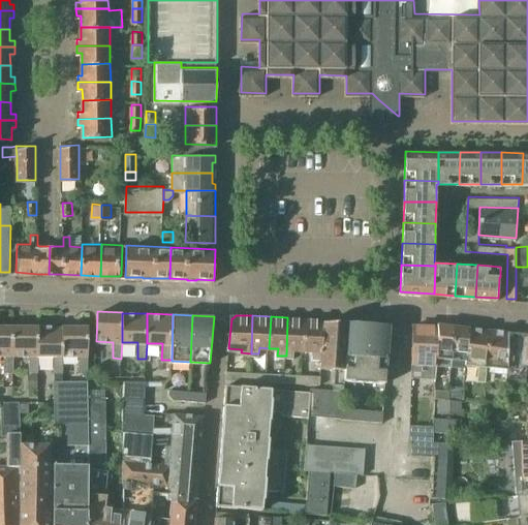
[(294,356),(294,349),(303,349),(305,318),(287,317),(286,356),(294,356)]
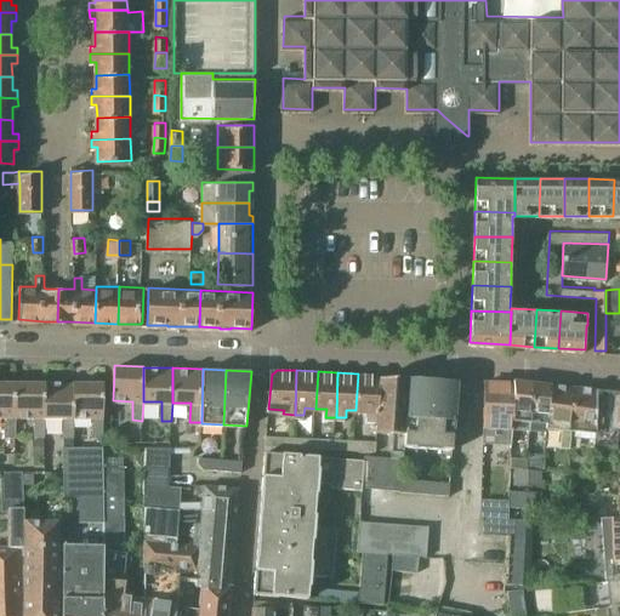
[(377,425),(381,376),(381,374),(358,374),(356,410),(368,411),(368,425),(377,425)]
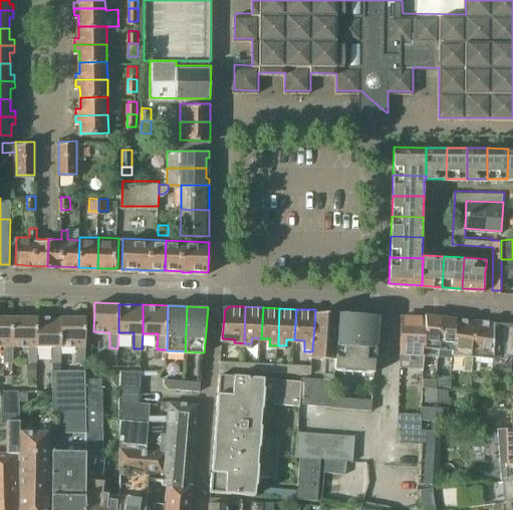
[(338,312),(315,311),(312,351),(312,356),(325,356),(324,372),(333,373),(334,367),(335,357),(338,312)]
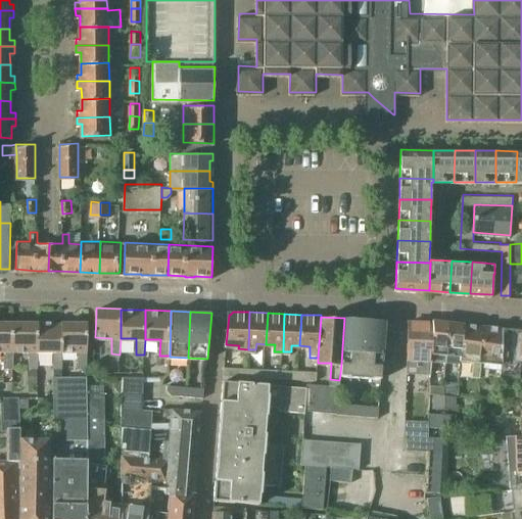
[(386,321),(344,318),(341,364),(340,374),(381,378),(386,321)]
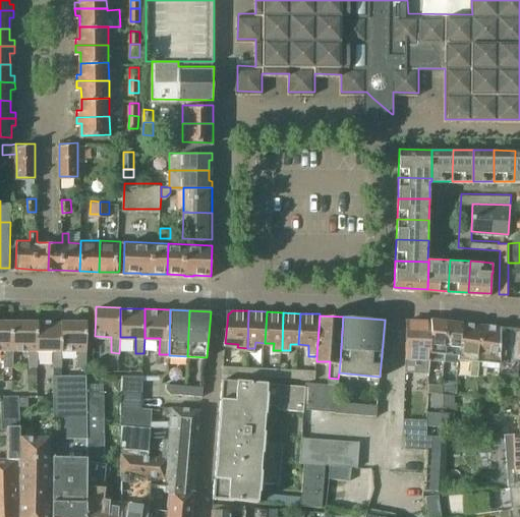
[(430,317),(430,320),(429,351),(429,356),(429,358),(445,360),(445,357),(447,319),(430,317)]
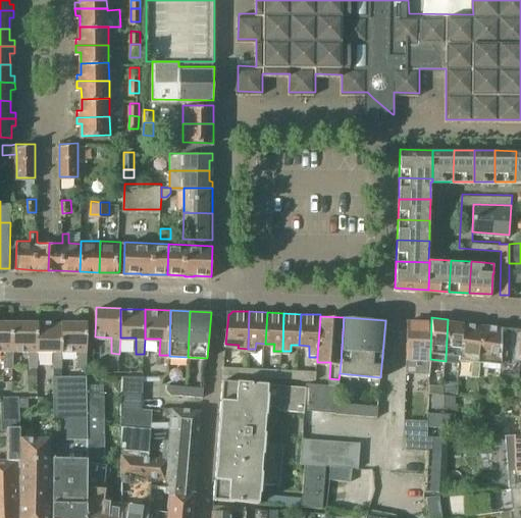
[(430,357),(430,352),(431,320),(409,319),(407,370),(429,371),(430,359),(430,357)]
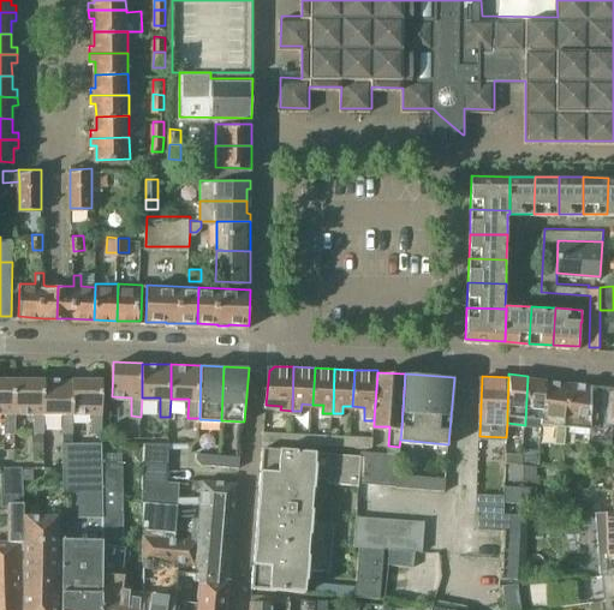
[(541,422),(547,378),(546,378),(528,376),(525,422),(525,425),(541,426),(541,422)]
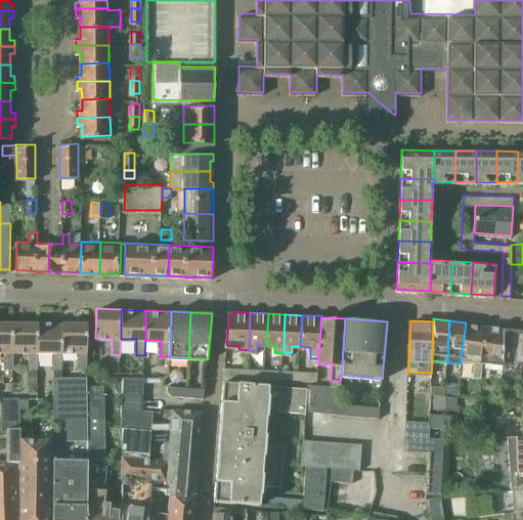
[(13,367),(13,351),(13,321),(0,321),(0,351),(5,351),(5,367),(13,367)]
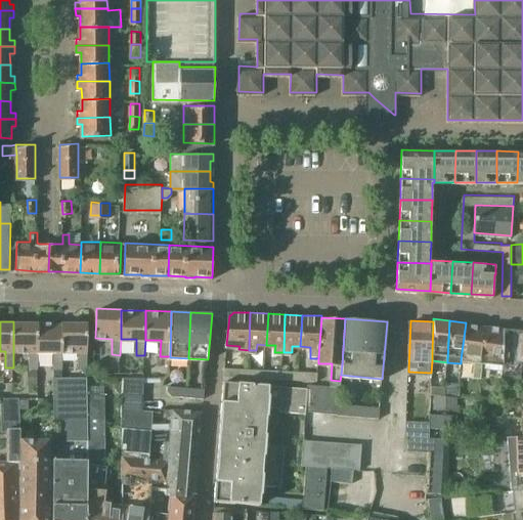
[(39,352),(39,322),(39,321),(13,321),(13,351),(30,351),(30,367),(39,367),(39,352)]
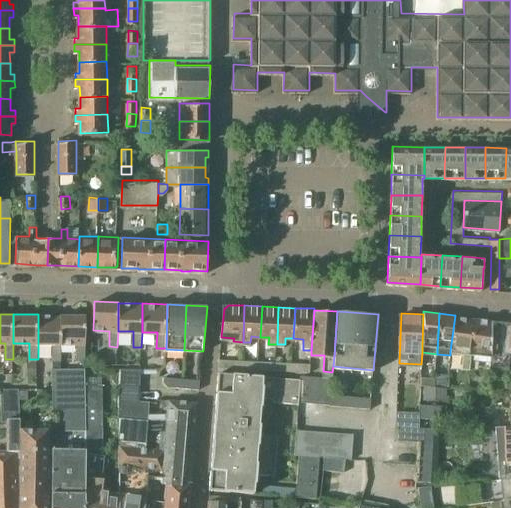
[(61,314),(61,315),(61,344),(77,344),(77,359),(86,359),(86,314),(61,314)]
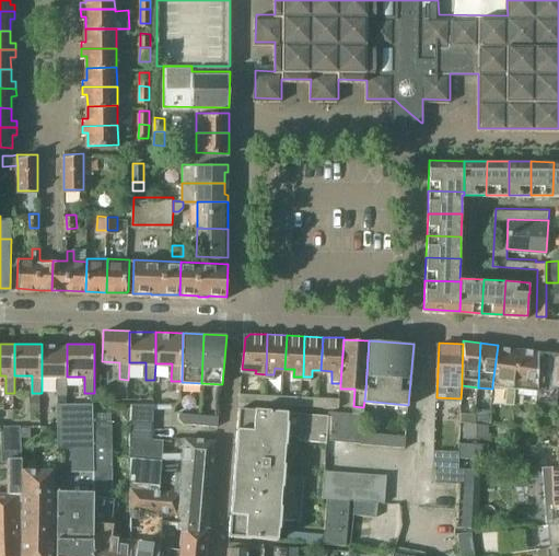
[(67,345),(42,345),(42,377),(58,377),(58,393),(67,393),(67,377),(67,345)]
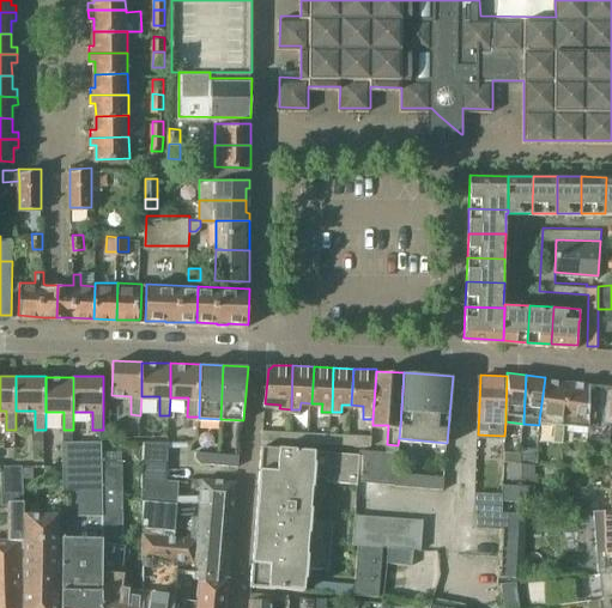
[(545,377),(539,420),(558,423),(556,441),(562,441),(563,427),(568,380),(545,377)]
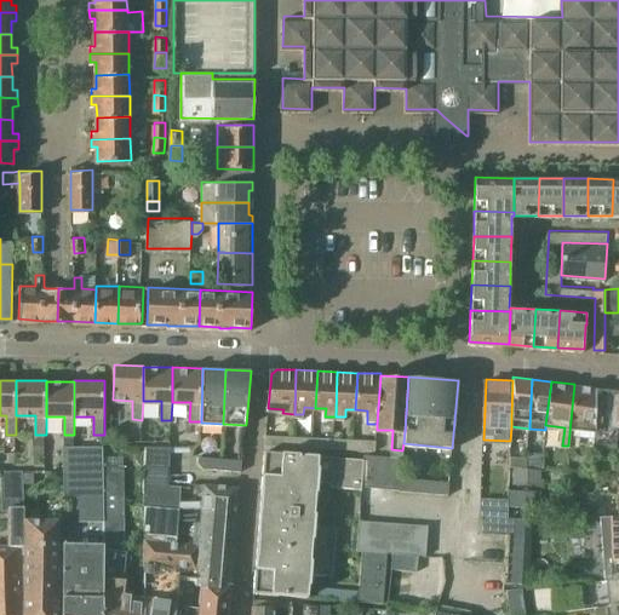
[(574,434),(592,436),(597,386),(574,384),(569,432),(574,434)]
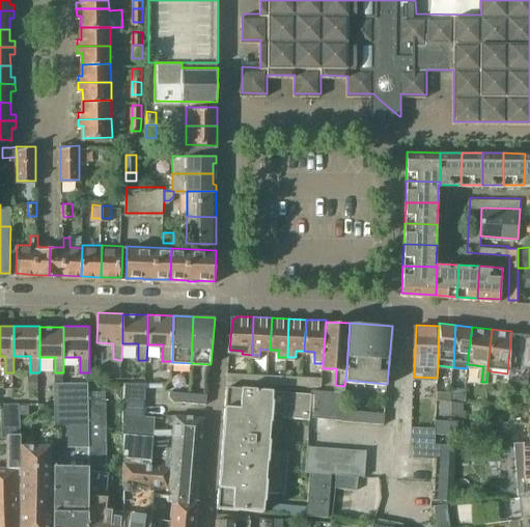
[(511,331),(508,360),(526,361),(529,359),(529,349),(525,348),(527,332),(511,331)]
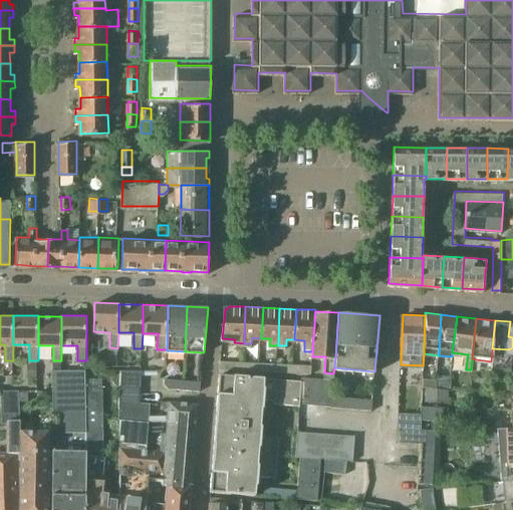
[(491,361),(490,367),(511,368),(512,354),(512,321),(510,321),(508,336),(512,337),(512,347),(509,349),(492,348),(491,361)]
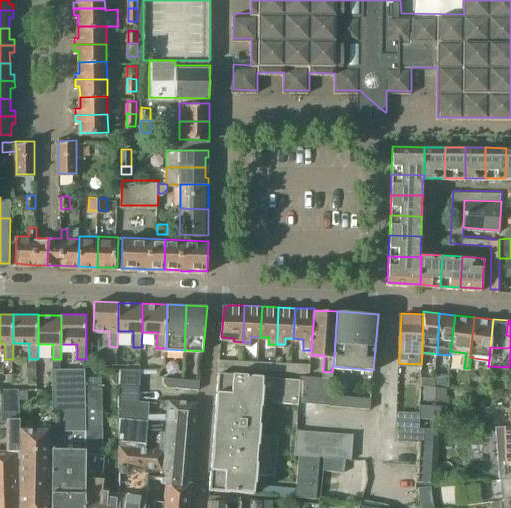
[(242,358),(219,357),(219,365),(242,366),(242,358)]
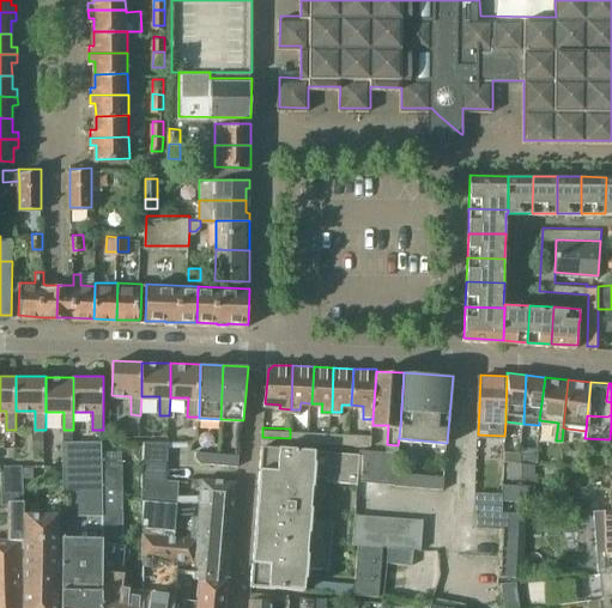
[(290,429),(290,438),(309,439),(310,430),(290,429)]
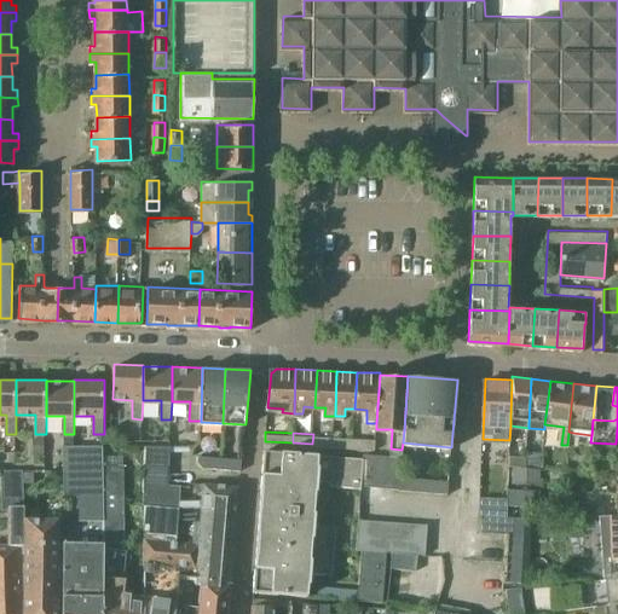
[(313,434),(312,444),(333,445),(334,435),(313,434)]
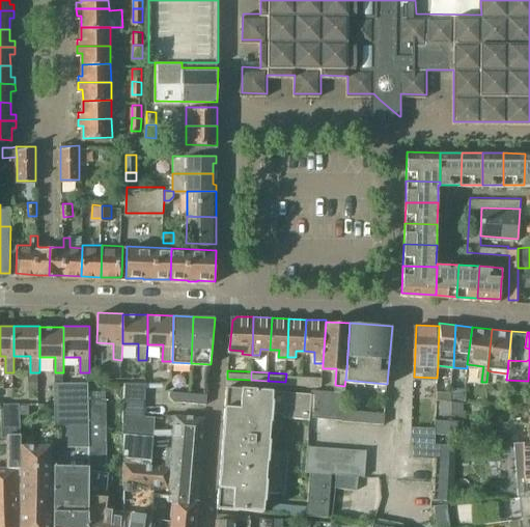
[(29,373),(29,388),(38,388),(38,373),(29,373)]
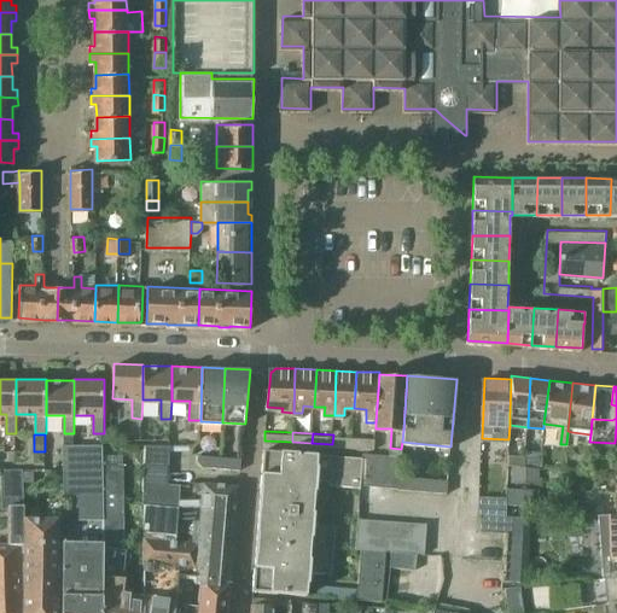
[(333,435),(332,444),(353,445),(353,435),(333,435)]
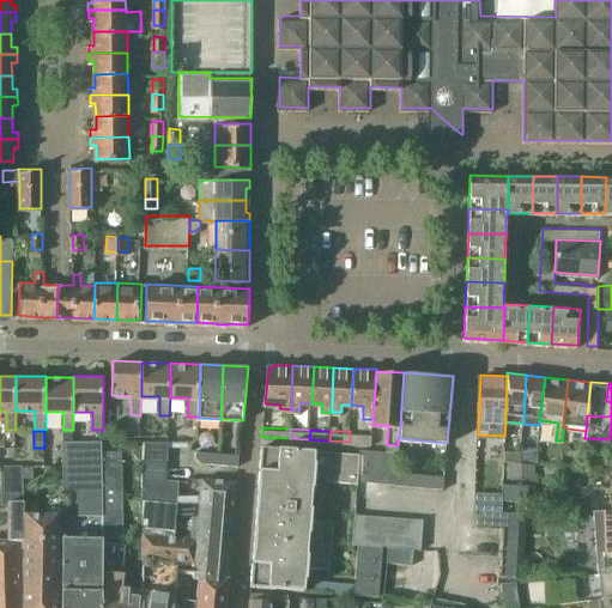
[(350,431),(350,442),(371,443),(373,432),(350,431)]
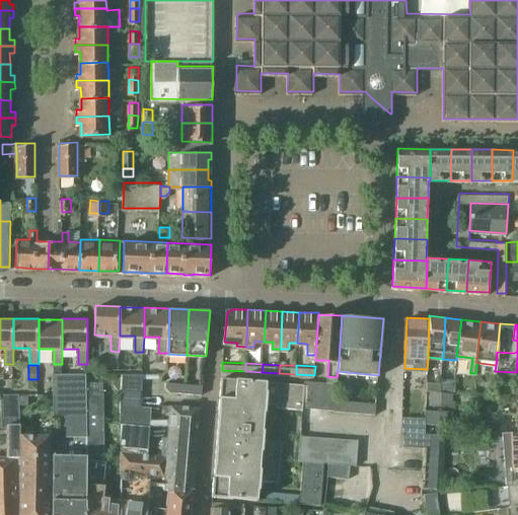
[(122,388),(143,388),(143,372),(123,371),(122,388)]
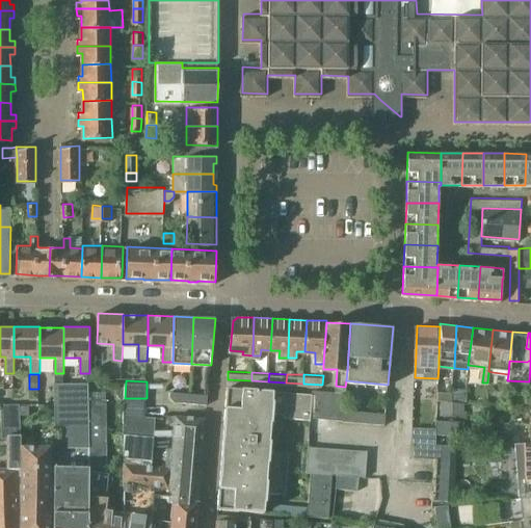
[(20,467),(18,467),(19,482),(21,482),(20,527),(53,527),(54,446),(56,446),(89,446),(88,433),(88,398),(88,388),(88,381),(64,381),(55,381),(54,381),(54,422),(38,439),(37,445),(22,445),(22,447),(21,447),(20,467)]
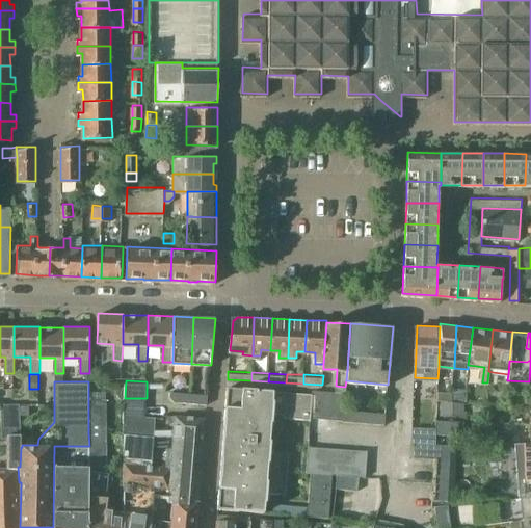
[(223,432),(218,507),(264,511),(266,492),(286,493),(289,451),(269,450),(272,413),(284,414),(284,417),(310,419),(310,420),(311,420),(311,418),(313,393),(228,387),(223,432)]
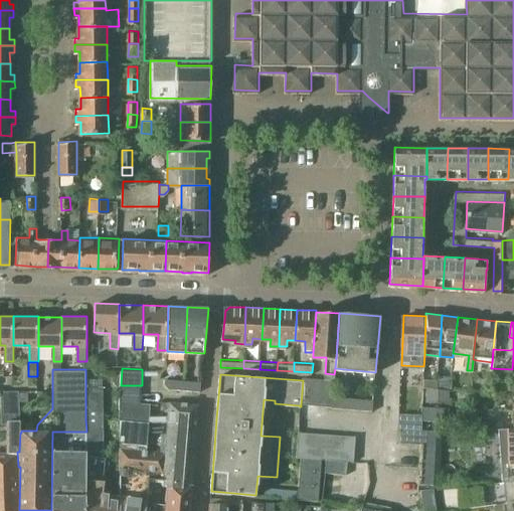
[(86,490),(84,510),(119,510),(119,502),(120,495),(109,493),(111,478),(104,477),(107,456),(106,455),(106,454),(104,454),(103,385),(103,375),(86,375),(86,385),(86,419),(87,432),(87,453),(86,490)]
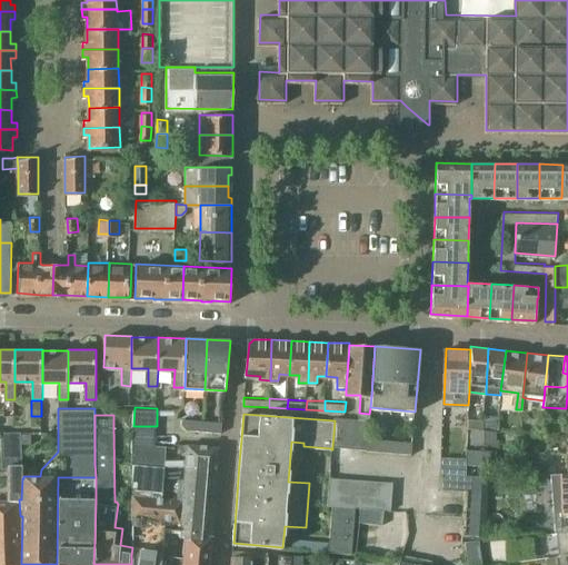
[(335,416),(335,420),(332,447),(351,448),(354,418),(335,416)]
